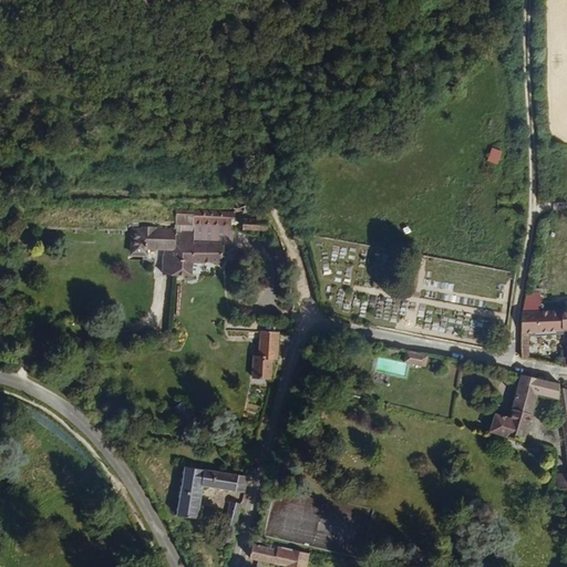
[(493,147),(488,161),(500,164),(504,151),(493,147)]
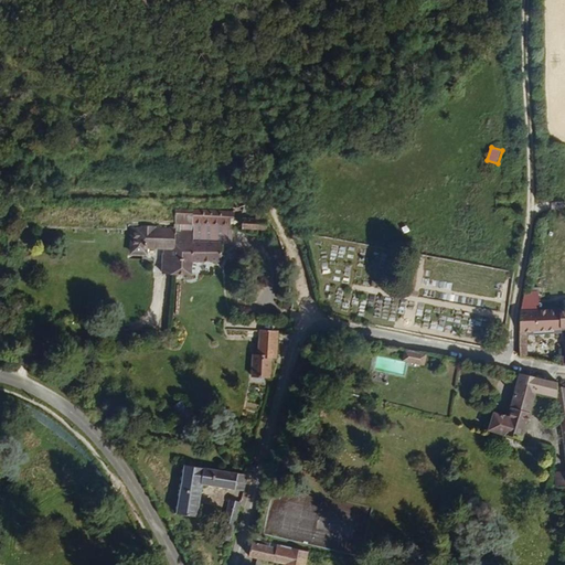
[(252,222),(253,213),(243,208),(242,222),(252,222)]
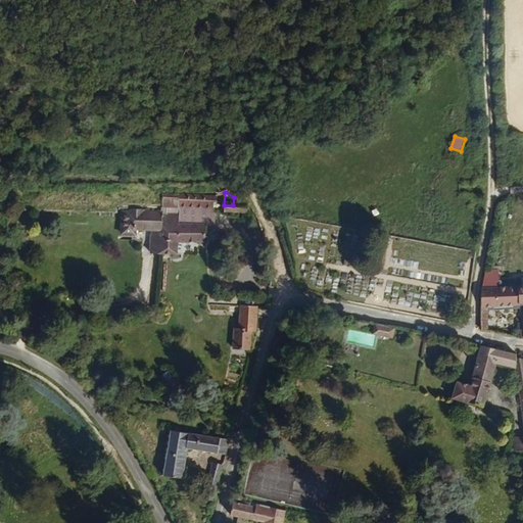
[(212,211),(214,197),(176,194),(176,203),(186,203),(186,208),(212,211)]
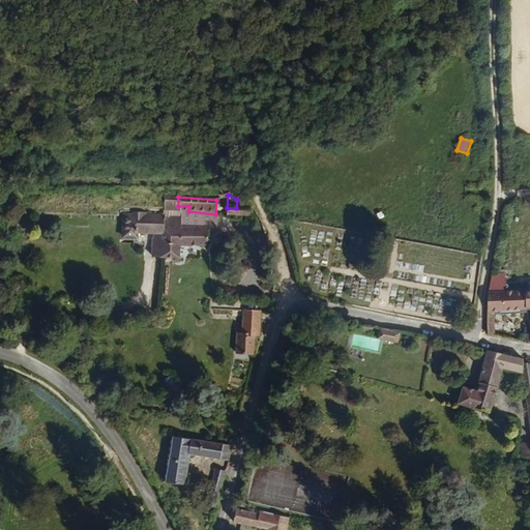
[(248,219),(251,210),(237,200),(236,208),(227,208),(226,217),(248,219)]
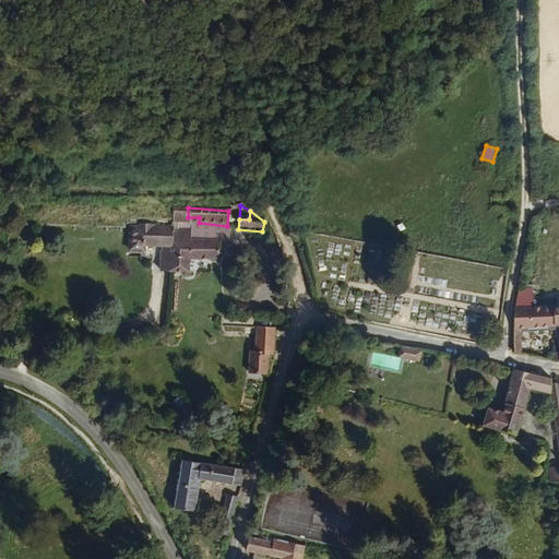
[(189,238),(190,222),(168,221),(167,234),(166,253),(166,260),(161,260),(159,277),(187,278),(188,261),(217,262),(217,241),(189,238)]
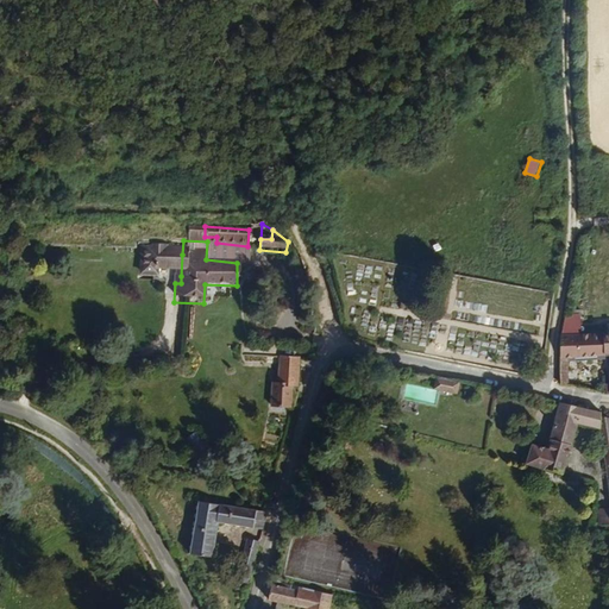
[(181,276),(182,255),(167,255),(167,251),(151,250),(150,253),(138,253),(137,281),(155,282),(155,274),(181,276)]
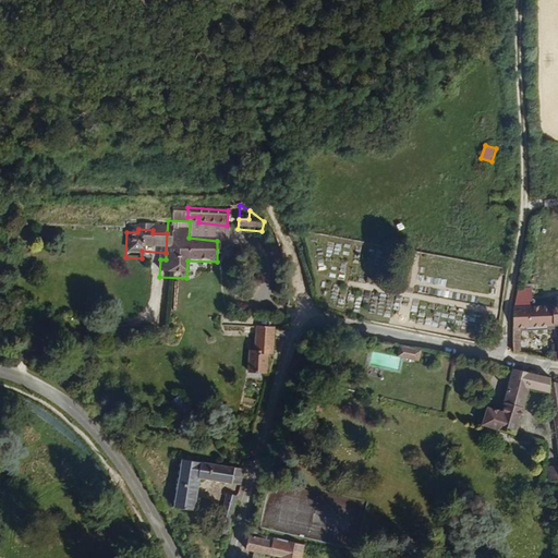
[(537,305),(538,295),(521,293),(519,304),(537,305)]
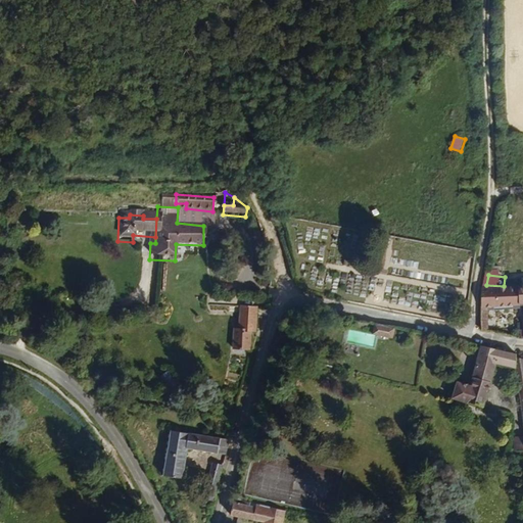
[(522,287),(504,286),(486,285),(479,329),(493,332),(496,306),(522,307),(522,329),(522,336),(522,287)]
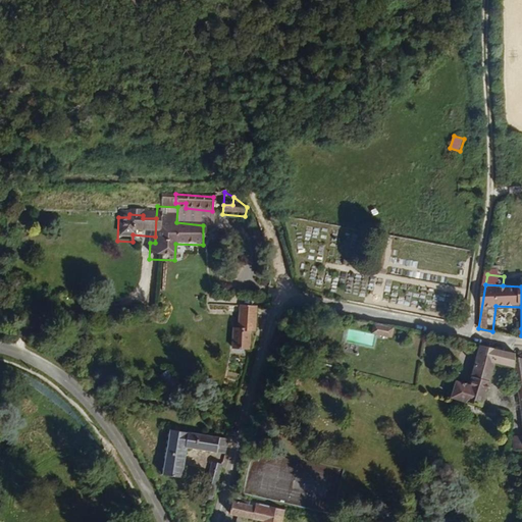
[(249,341),(251,306),(232,305),(230,328),(226,328),(225,348),(243,349),(244,341),(249,341)]
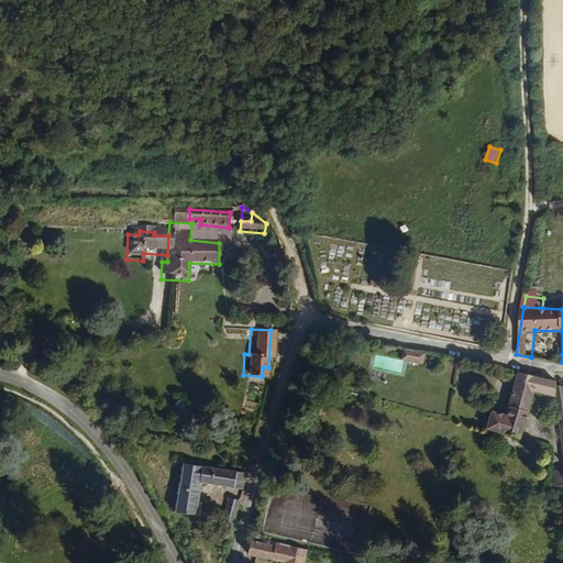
[(424,362),(426,353),(407,349),(406,357),(424,362)]
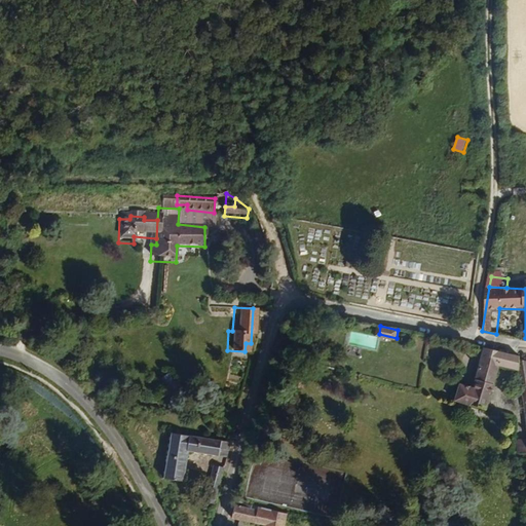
[(523,374),(522,362),(520,355),(485,348),(475,389),(459,385),(455,402),(487,410),(498,369),(523,374)]
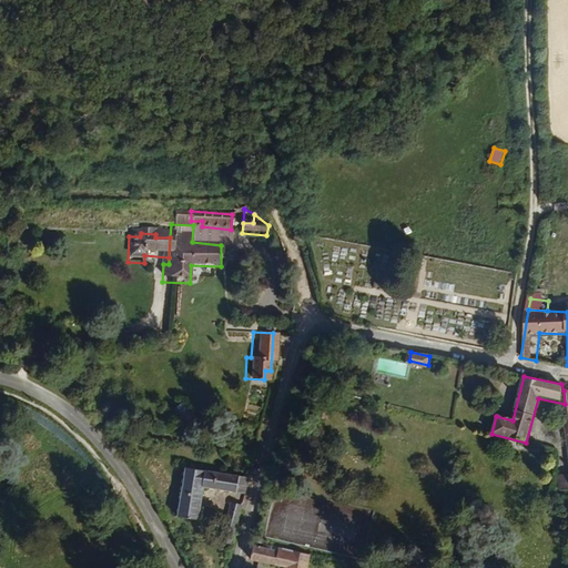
[(184,403),(178,407),(184,421),(191,417),(184,403)]
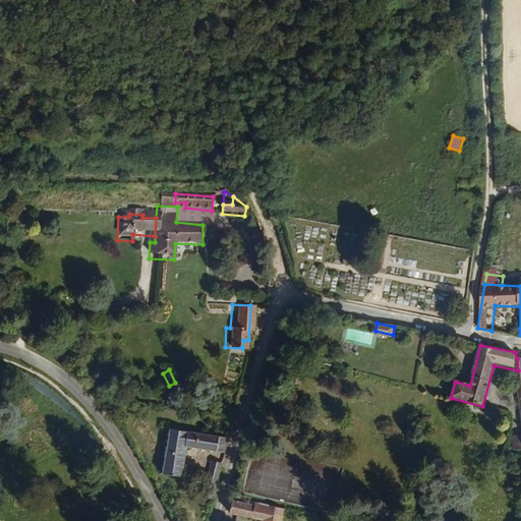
[(225,453),(228,437),(170,427),(162,473),(182,476),(187,447),(225,453)]
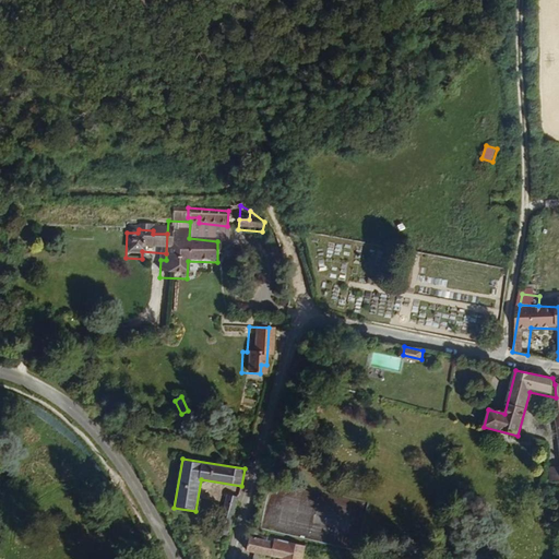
[(558,482),(558,461),(546,461),(548,480),(558,482)]
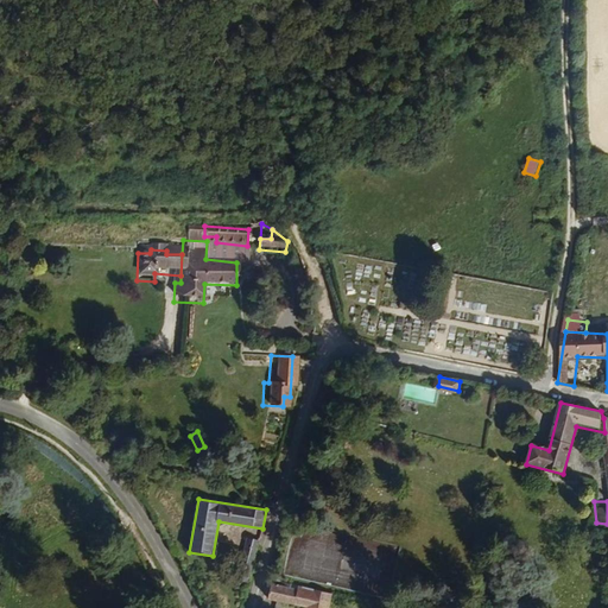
[(247,583),(258,540),(246,537),(235,581),(247,583)]
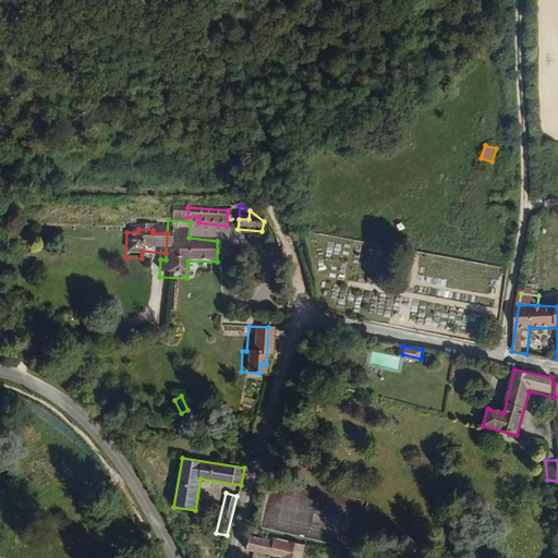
[(301,557),(304,545),(274,538),(273,541),(250,535),(246,550),(280,557),(301,557)]
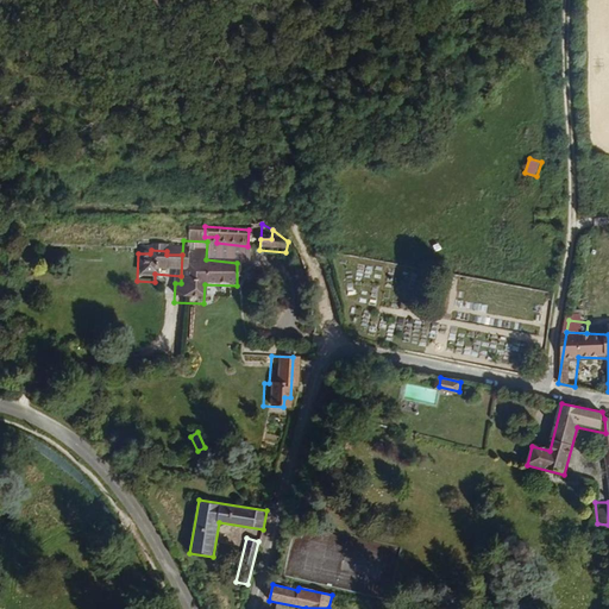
All buildings are outlined.
